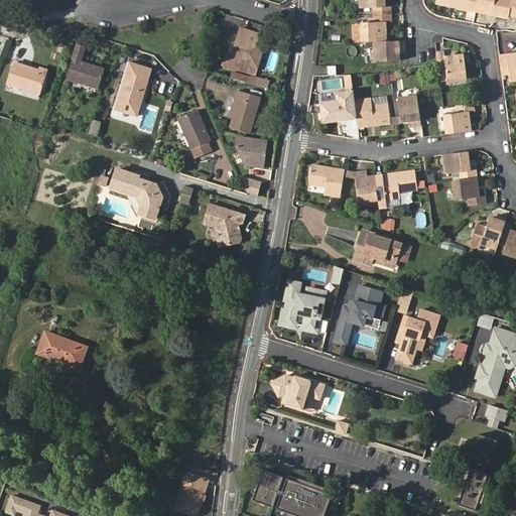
[(375,7),(376,15),(390,14),(390,7),(385,7),(384,0),(362,0),(363,7),(375,7)]
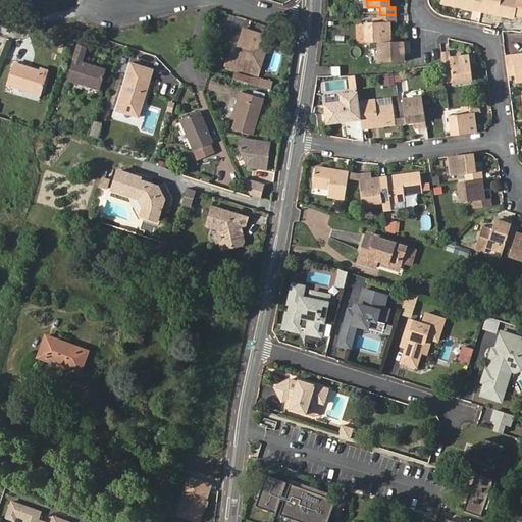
[(481,10),(482,0),(441,0),(441,2),(481,10)]
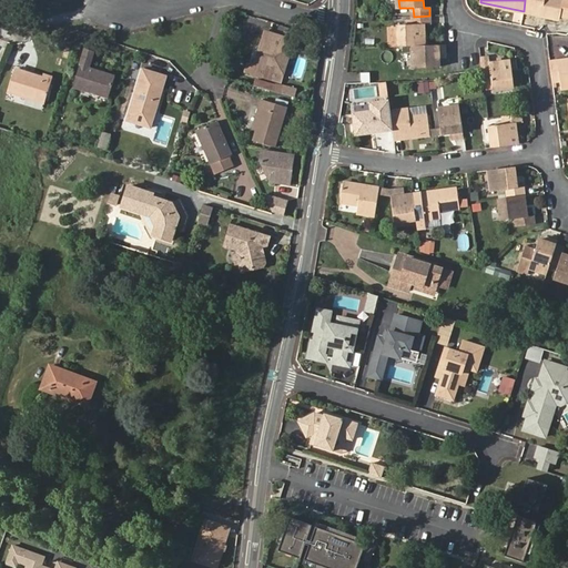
[(567,0),(525,0),(524,11),(560,18),(560,13),(567,14),(567,0)]
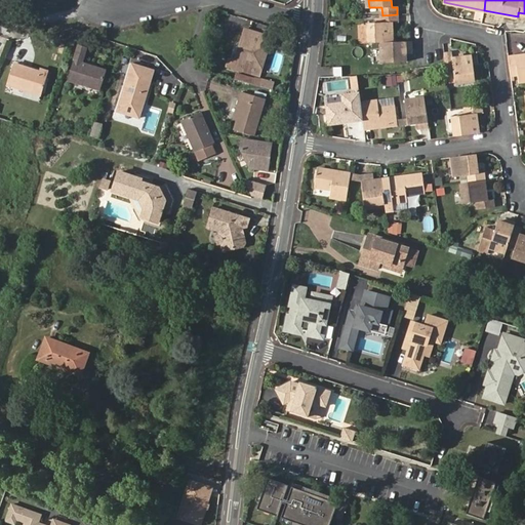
[(369,24),(370,42),(382,42),(393,42),(392,23),(398,22),(397,14),(382,15),(382,24),(369,24)]
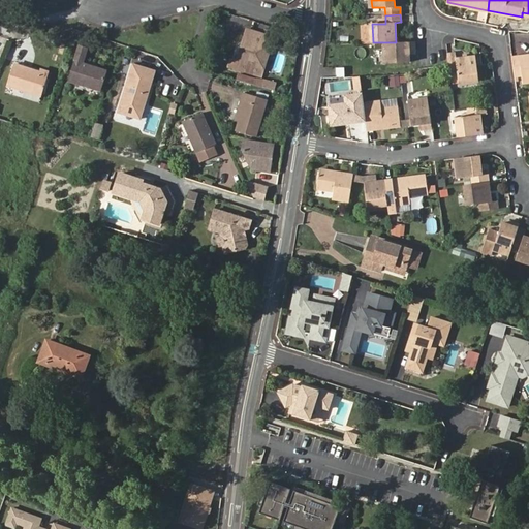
[(247,39),(240,61),(232,59),(230,66),(261,76),(273,38),(261,34),(250,31),(247,39)]
